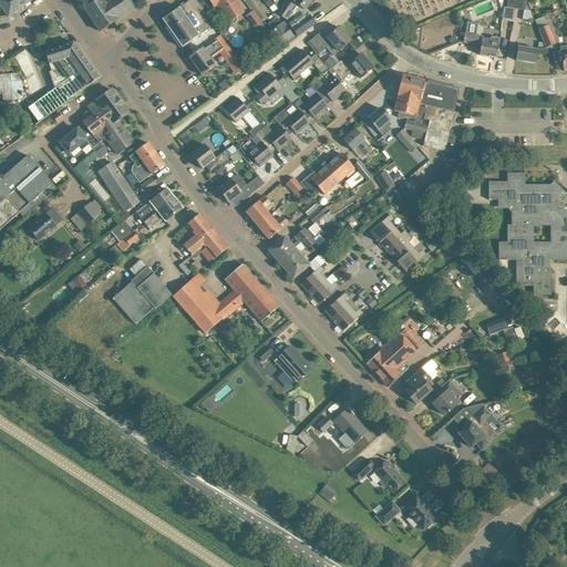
[(12,0),(0,0),(0,6),(8,18),(19,9),(12,0)]
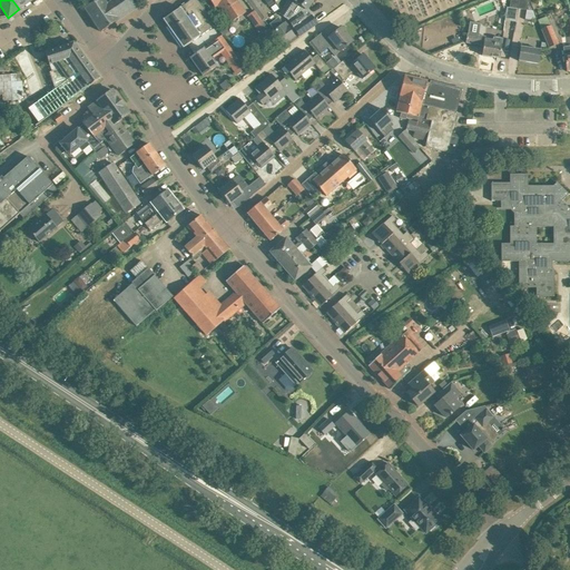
[(12,0),(19,9),(31,1),(30,0),(12,0)]
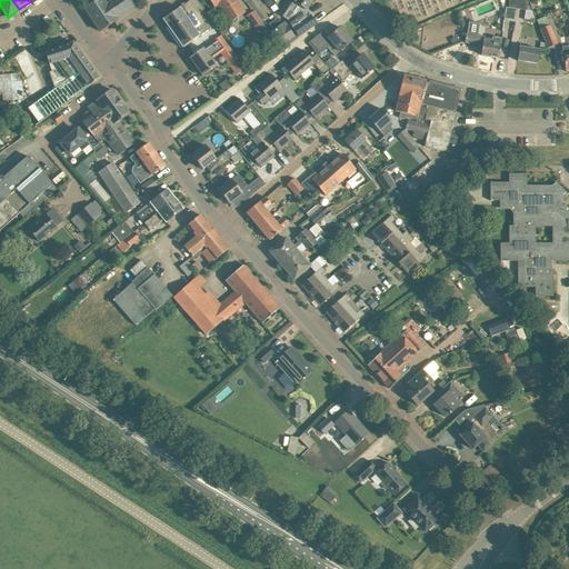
[(102,0),(97,0),(85,8),(100,32),(117,21),(117,20),(138,7),(132,0),(111,0),(106,5),(102,0)]
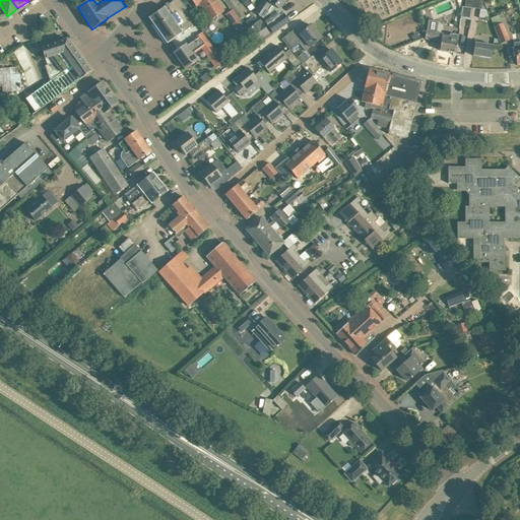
[(196,23),(184,5),(180,0),(174,0),(148,18),(167,44),(196,23)]
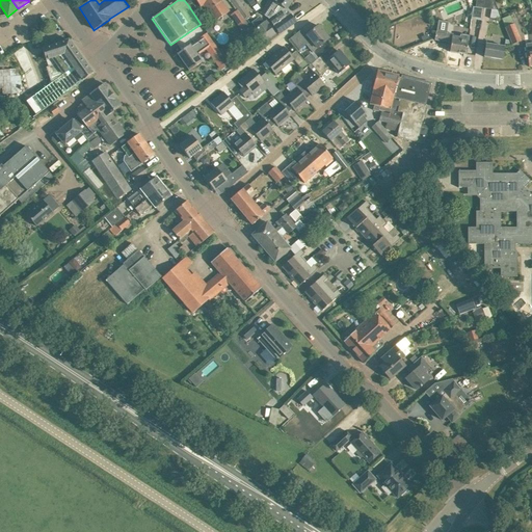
[(214,22),(229,11),(220,0),(195,0),(201,7),(203,5),(214,22)]
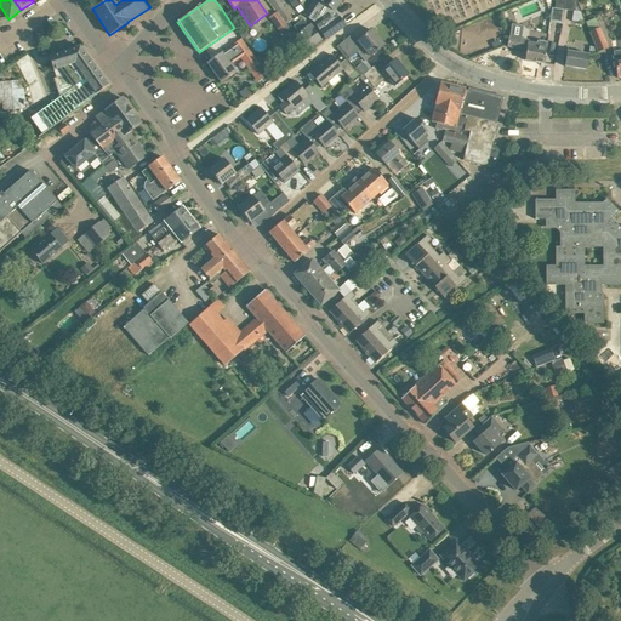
[(275,11),(285,26),(286,24),(284,22),(290,17),(277,0),(268,0),(277,11),(275,11)]
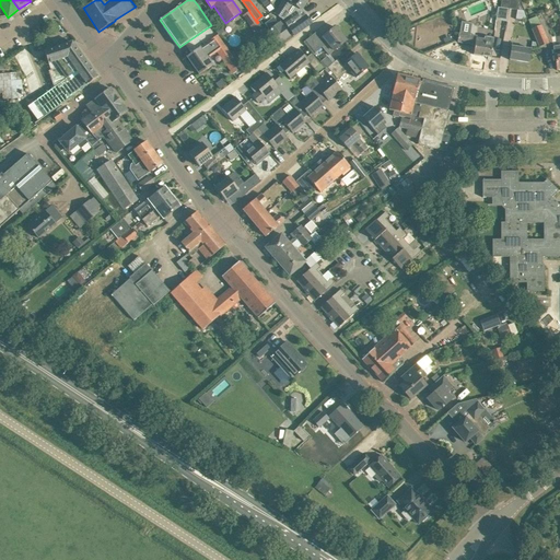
[(283,0),(279,8),(284,12),(281,16),(292,34),(293,36),(312,23),(306,14),(300,19),(295,12),(299,8),(302,10),(307,0),(283,0)]
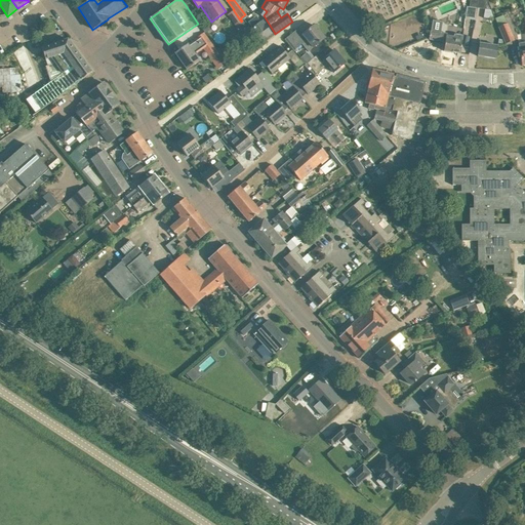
[(478,0),(477,8),(485,9),(486,0),(478,0)]
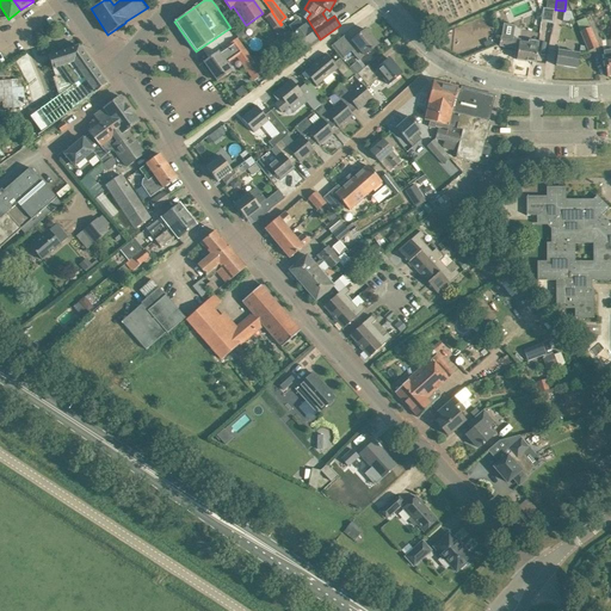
[(597,47),(590,26),(588,26),(586,18),(576,22),(588,50),(597,47)]
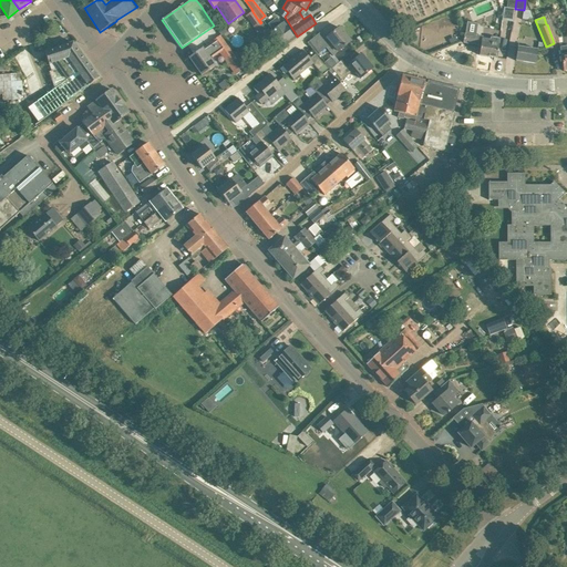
[(282,21),(269,31),(272,34),(279,45),(292,37),(285,26),(282,21)]
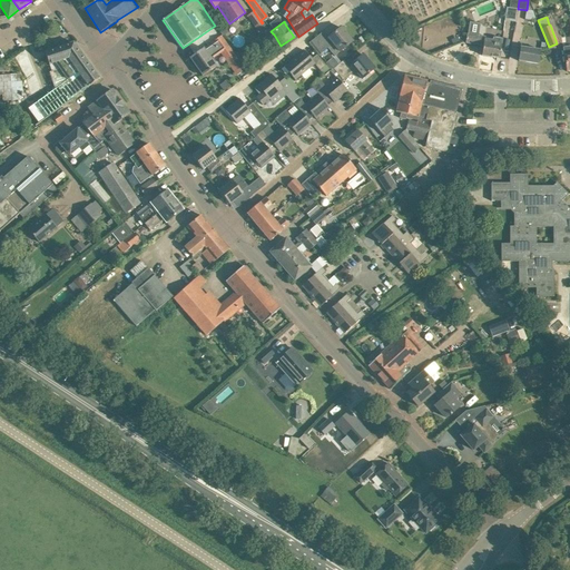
[(341,28),(326,39),(322,33),(311,41),(321,53),(328,48),(335,56),(353,41),(341,28)]
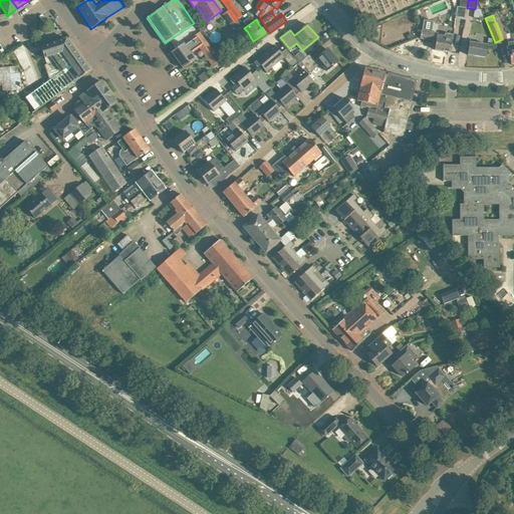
[(432,32),(421,31),(420,38),(436,41),(435,50),(451,52),(453,35),(445,34),(445,36),(432,34),(432,32)]
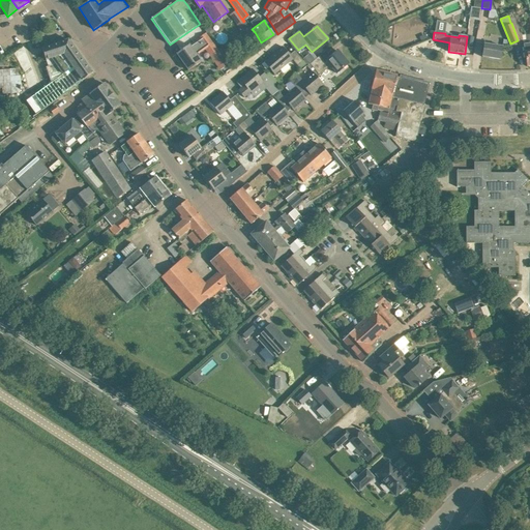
[(221,50),(218,51),(205,33),(198,38),(198,39),(189,46),(189,45),(176,54),(188,70),(201,61),(197,55),(205,49),(221,70),(228,65),(226,61),(227,60),(221,50)]
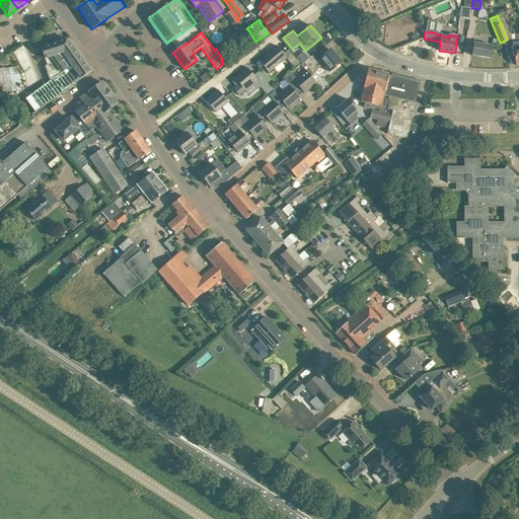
[(48,74),(50,74),(52,80),(33,93),(44,106),(81,79),(80,79),(90,72),(91,72),(67,39),(41,48),(47,65),(45,66),(48,74)]
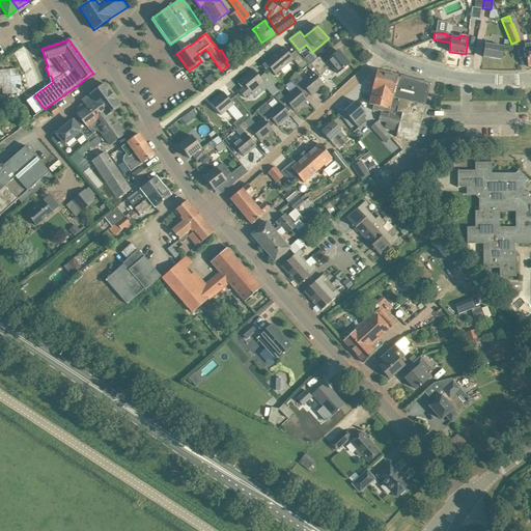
[(503,47),(484,44),(482,57),(502,59),(503,47)]
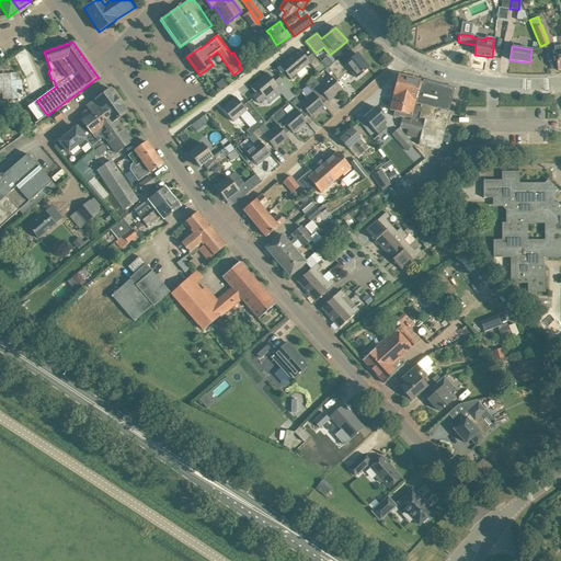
[(312,54),(307,58),(299,48),(279,65),(290,79),(309,63),(315,69),(320,65),(312,54)]
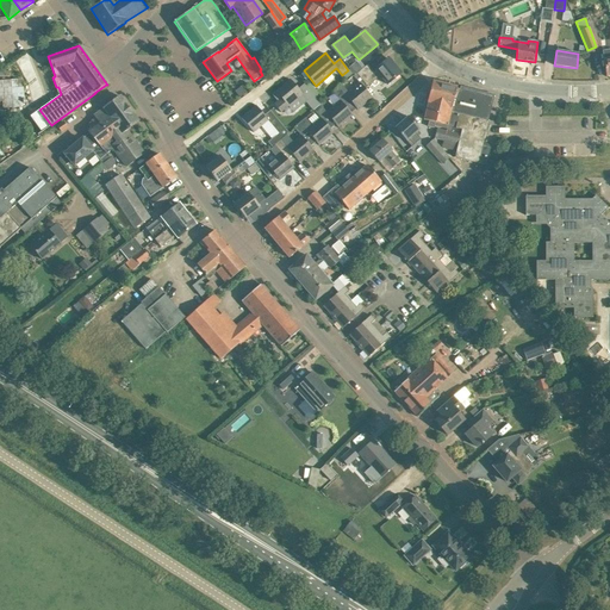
[(388,58),(373,72),(368,64),(362,69),(356,74),(367,87),(380,75),(387,85),(402,74),(388,58)]
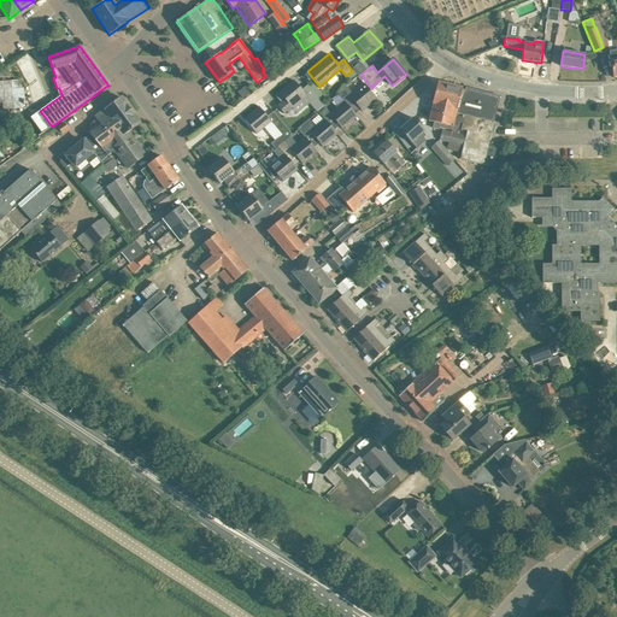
[(366,70),(360,63),(352,69),(359,76),(360,75),(366,70)]
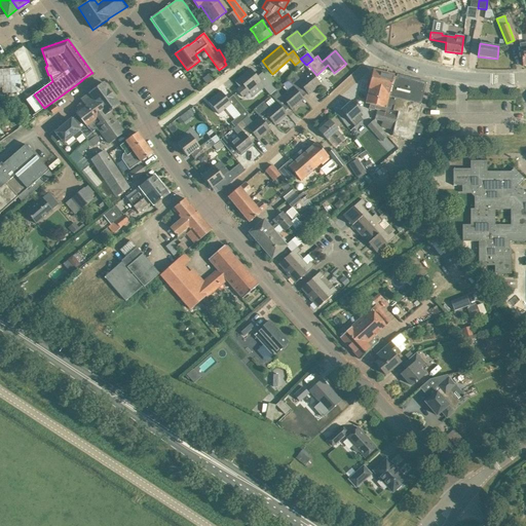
[(237,63),(233,57),(226,62),(230,67),(237,63)]
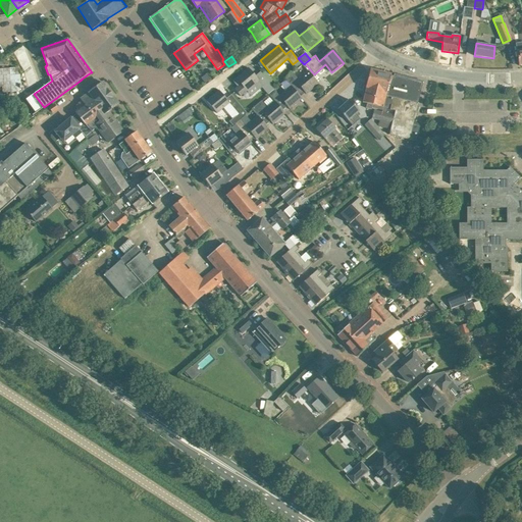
[(243,87),(237,93),(240,96),(246,91),(258,81),(263,87),(269,83),(261,72),(256,76),(249,68),(236,79),(243,87)]
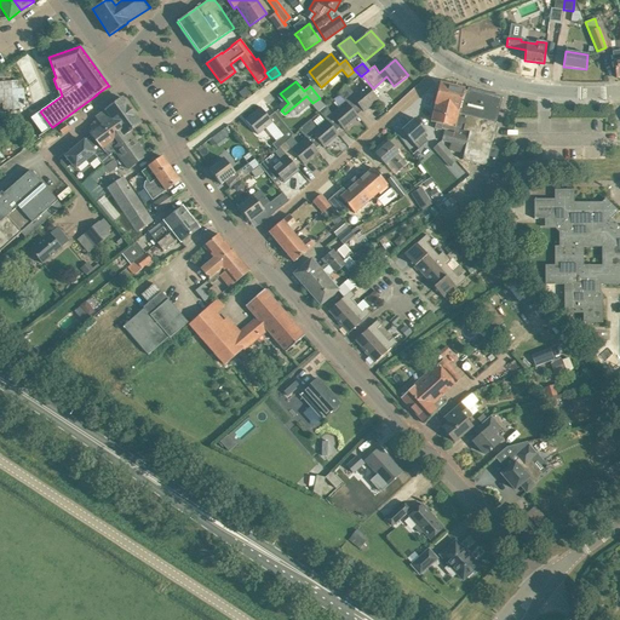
[(466,91),(464,90),(440,84),(435,103),(431,121),(436,122),(435,128),(441,130),(441,127),(449,130),(451,126),(455,127),(454,133),(445,131),(442,141),(452,143),(449,149),(463,153),(464,147),(465,147),(463,160),(494,167),(500,170),(501,164),(495,162),(498,150),(491,148),(497,124),(503,98),(476,92),(476,90),(468,87),(466,91)]
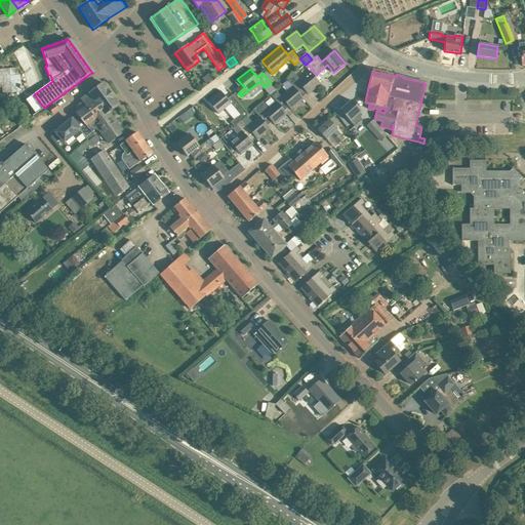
[(287,79),(293,87),(294,88),(299,84),(308,94),(320,84),(310,72),(300,80),(294,73),(287,79)]
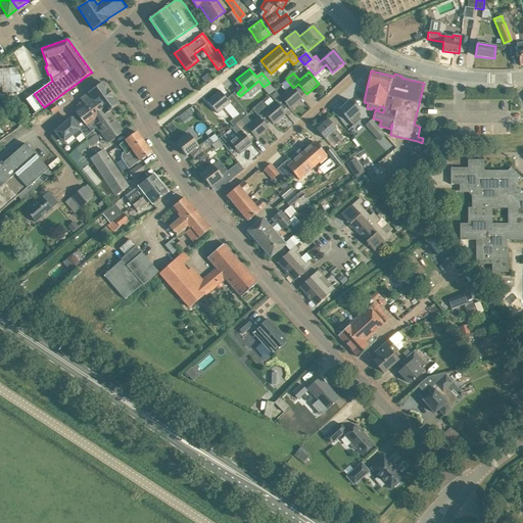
[(77,114),(86,126),(103,112),(105,114),(108,112),(119,104),(102,83),(80,99),(82,101),(76,108),(78,110),(75,112),(77,114)]
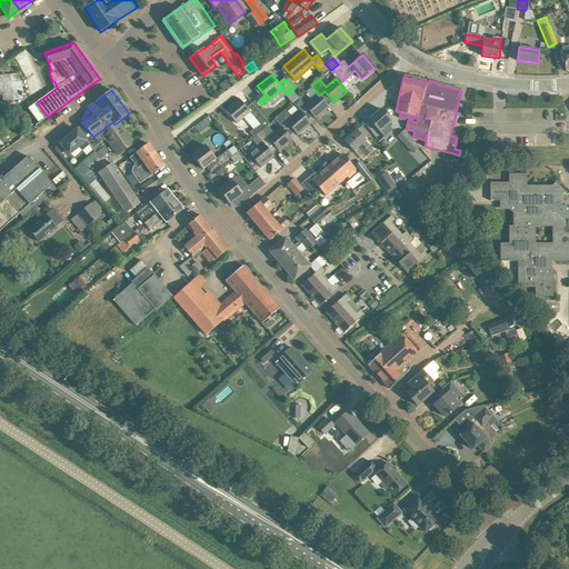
[(319,96),(318,95),(305,105),(298,98),(292,102),(299,110),(301,112),(306,108),(316,119),(329,108),(319,96)]
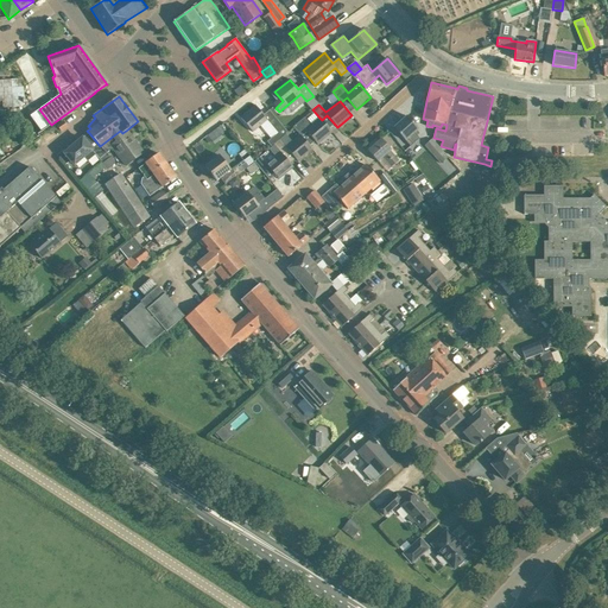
[(270,109),(263,115),(255,106),(240,118),(253,132),(266,120),(277,133),(267,141),(271,146),(287,132),(270,109)]
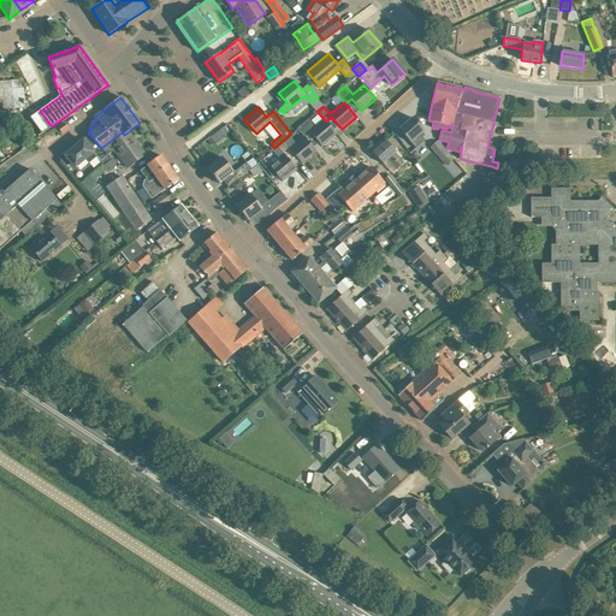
[(296,128),(304,137),(306,140),(312,135),(321,147),(337,134),(326,122),(324,119),(314,126),(308,118),(296,128)]
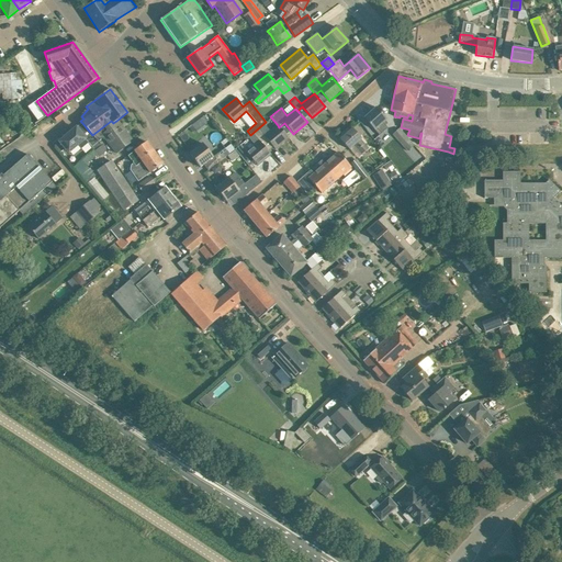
[(383,122),(386,119),(377,108),(363,119),(380,135),(388,127),(383,122)]
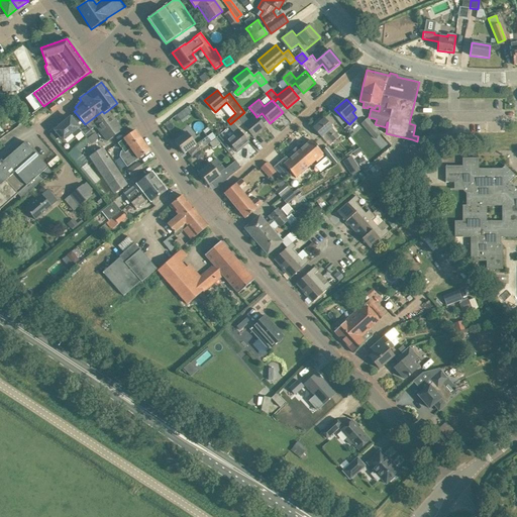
[(481,99),(459,99),(459,108),(481,109),(481,99)]
